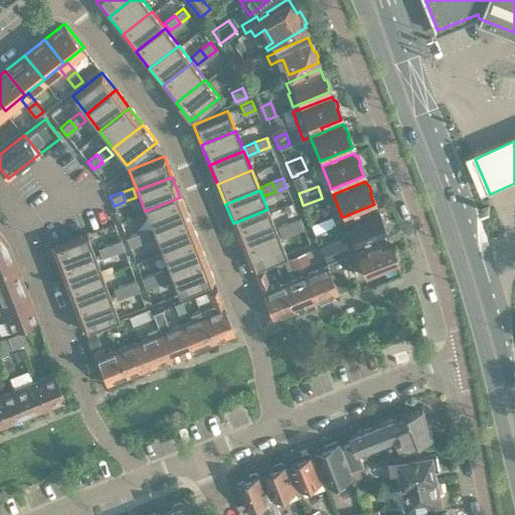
[(145,211),(153,231),(188,217),(180,197),(145,211)]
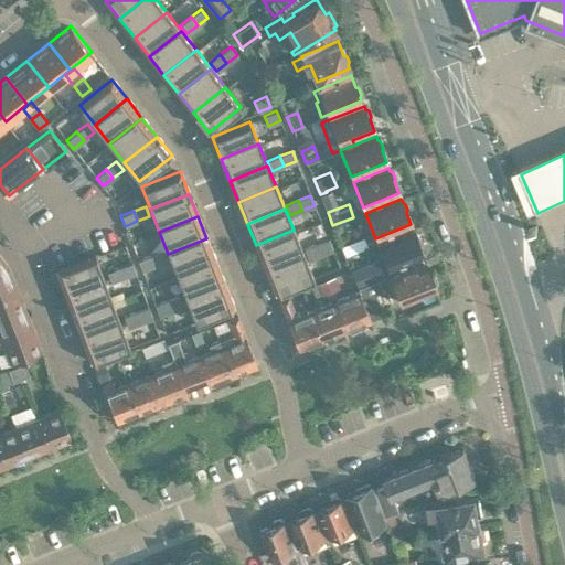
[(294,230),(256,245),(266,267),(302,252),(294,230)]
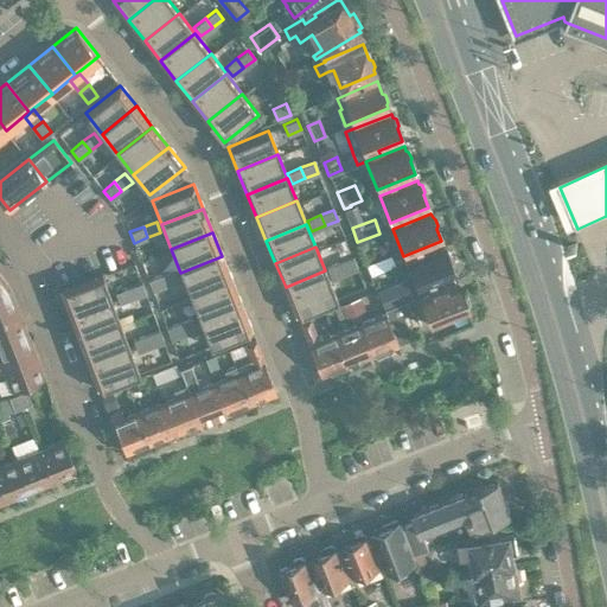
[(445,247),(406,262),(417,291),(455,275),(451,262),(452,260),(448,253),(446,251),(445,247)]
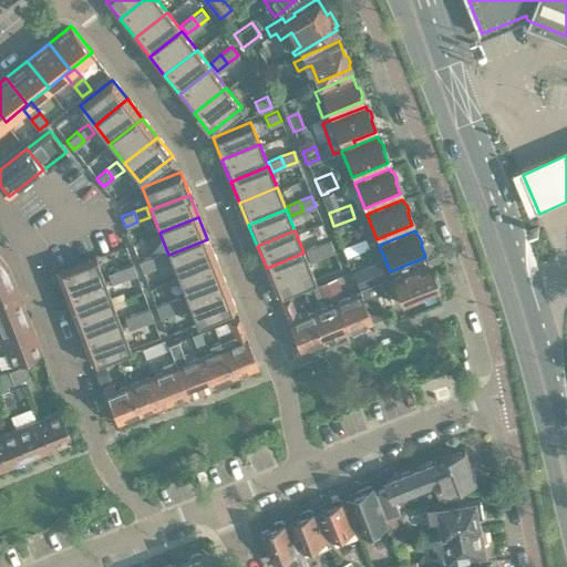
[(216,261),(207,239),(168,255),(177,277),(216,261)]
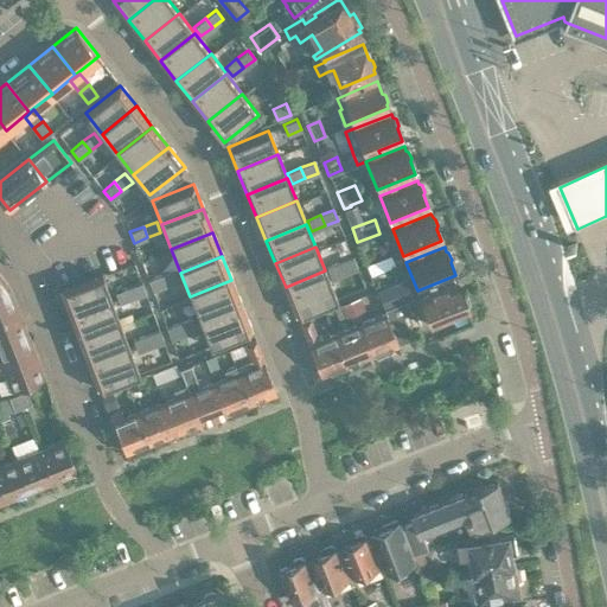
[(357,268),(352,257),(339,262),(344,273),(357,268)]
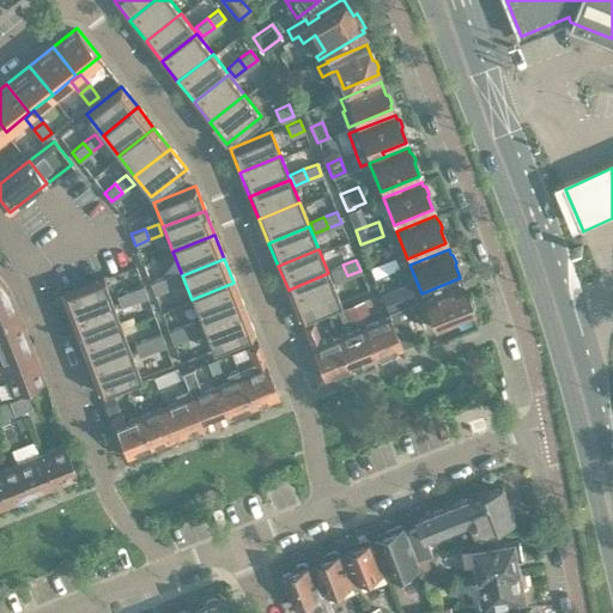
[(381,263),(370,267),(375,279),(386,274),(381,263)]
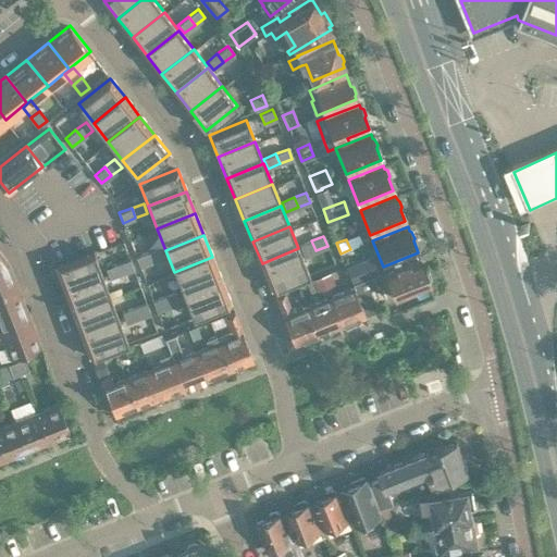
[(299,246),(304,256),(316,250),(311,240),(299,246)]
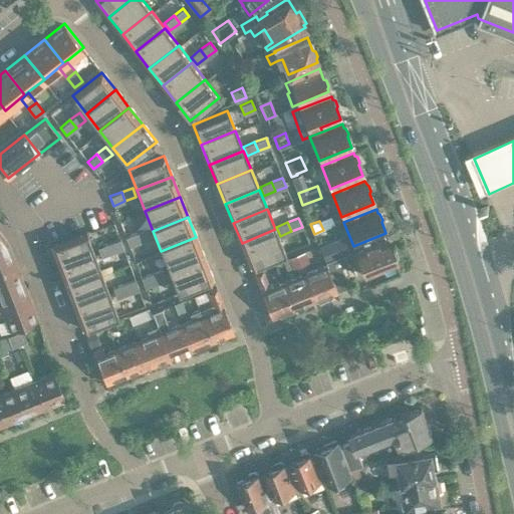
[(152,238),(148,228),(137,232),(140,242),(152,238)]
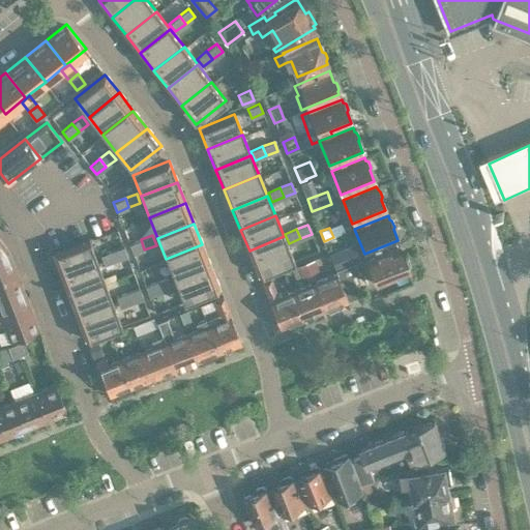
[(249,251),(258,271),(292,257),(284,236),(249,251)]
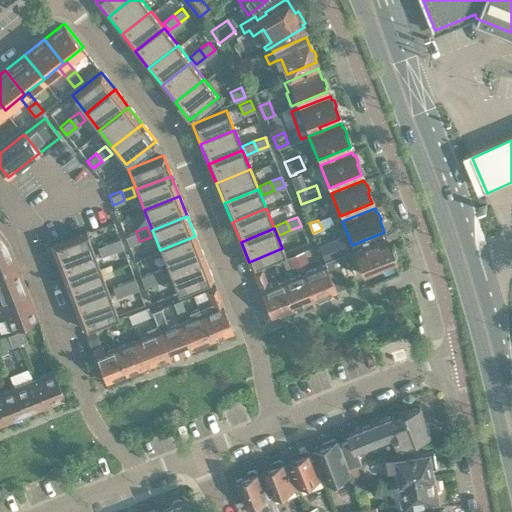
[(86,231),(51,244),(59,265),(93,252),(86,231)]
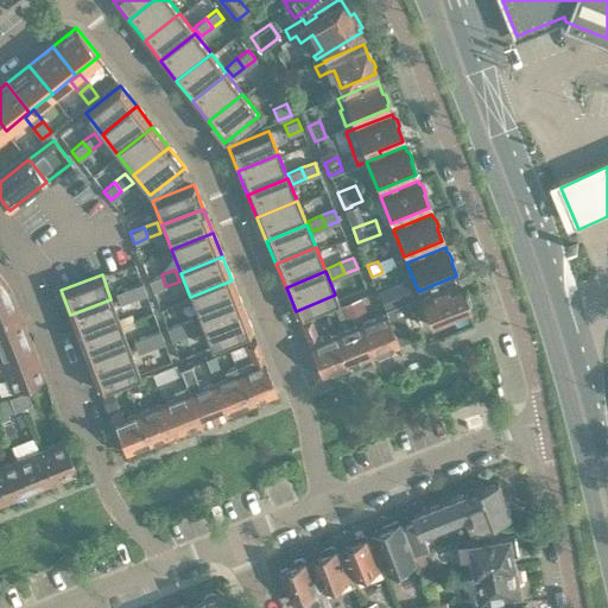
[(162,274),(149,280),(152,291),(165,286),(162,274)]
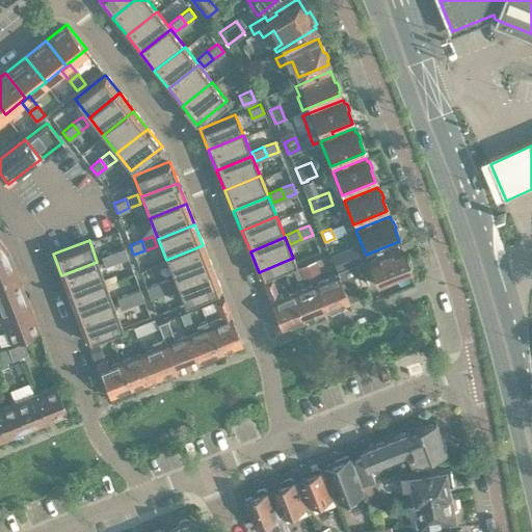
[(175,281),(211,267),(203,245),(166,260),(175,281)]
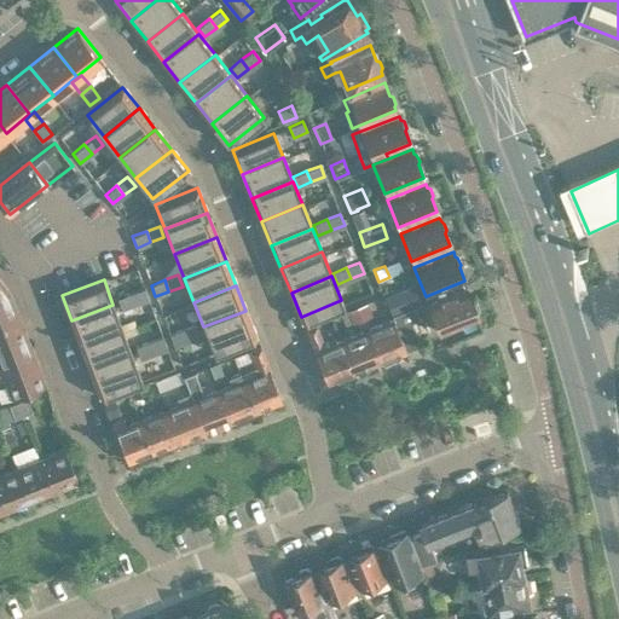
[(467,287),(428,302),(439,330),(478,314),(476,311),(479,308),(476,302),(473,301),(467,287)]
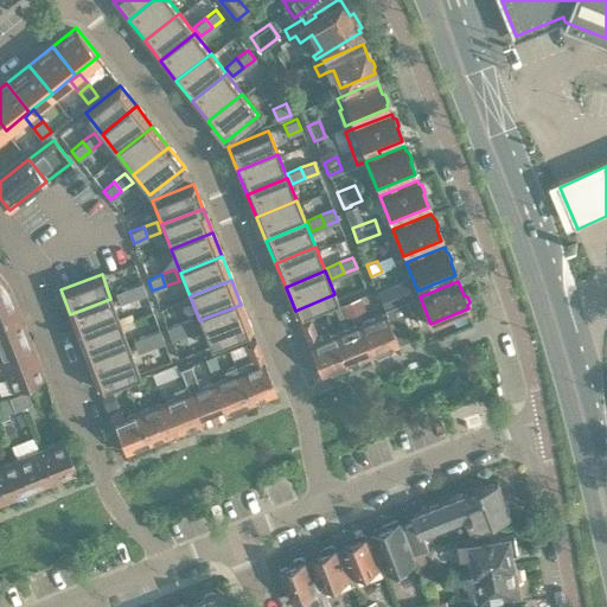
[(145,293),(141,282),(128,287),(132,298),(145,293)]
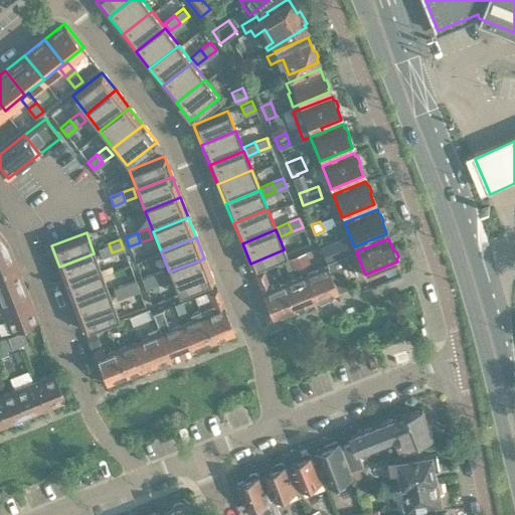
[(0,271),(16,265),(7,243),(0,246),(0,271)]
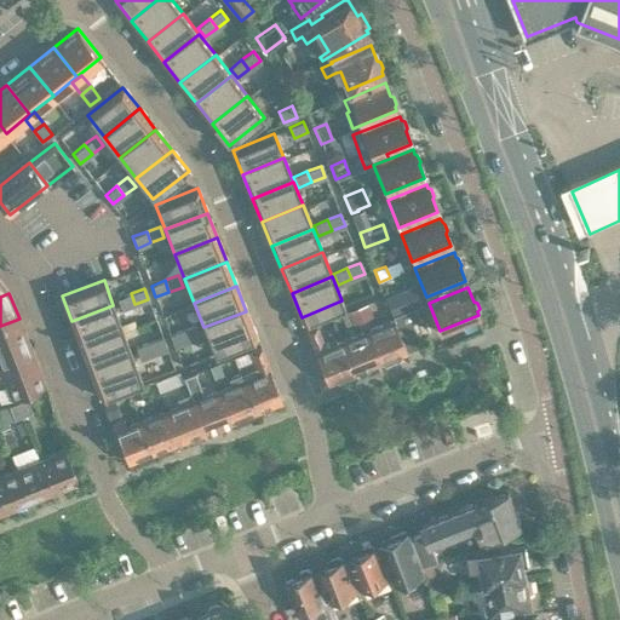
[(131,293),(116,298),(121,309),(135,304),(131,293)]
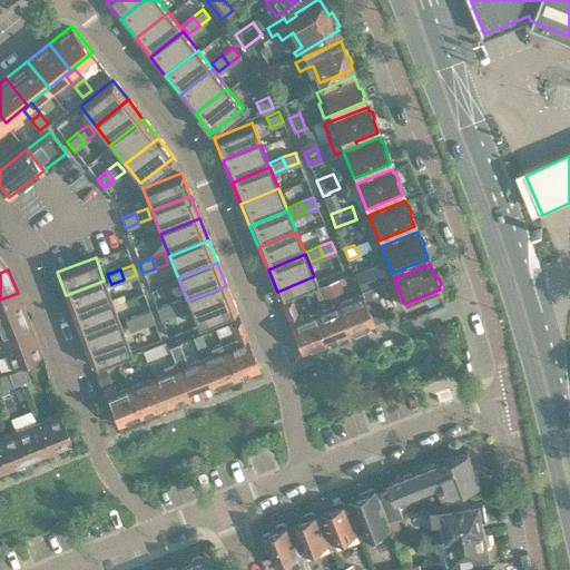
[(370,274),(374,284),(385,279),(381,269),(370,274)]
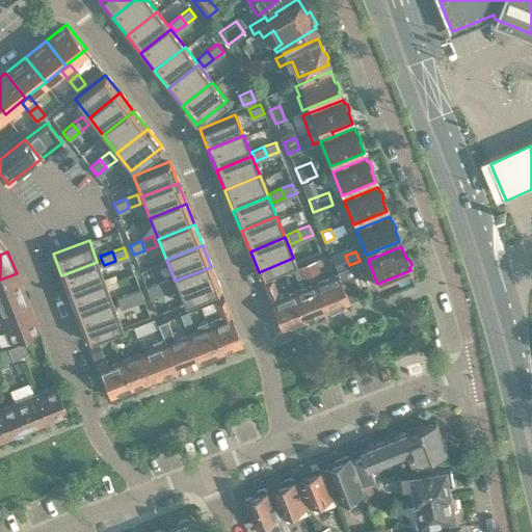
[(344,255),(331,259),(337,271),(349,266),(349,265),(345,256),(344,255)]
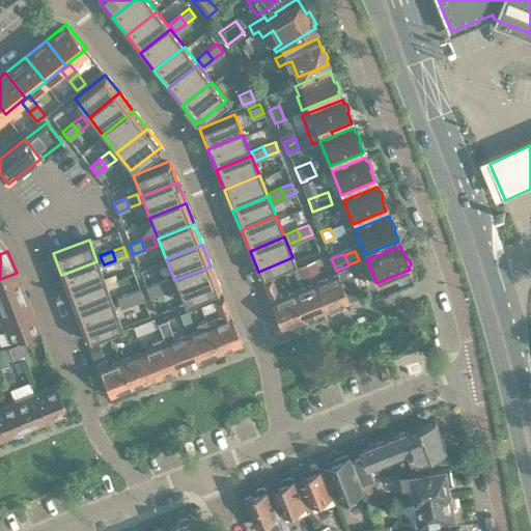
[(312,260),(305,263),(309,273),(316,271),(312,260)]
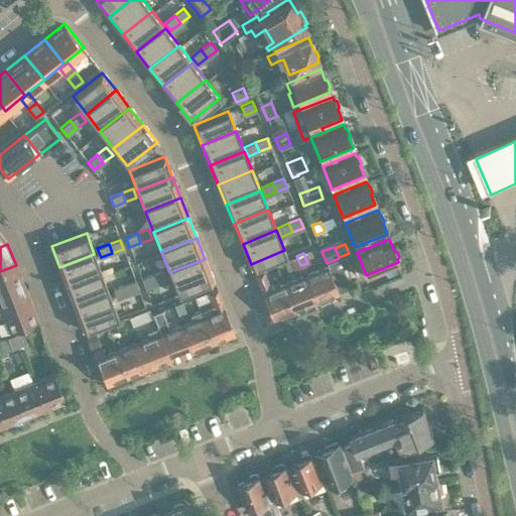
[(94,254),(59,267),(67,288),(102,274),(94,254)]
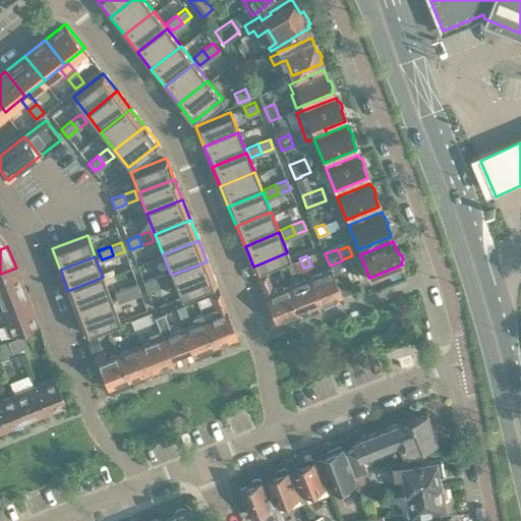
[(303,268),(299,258),(291,262),(295,272),(303,268)]
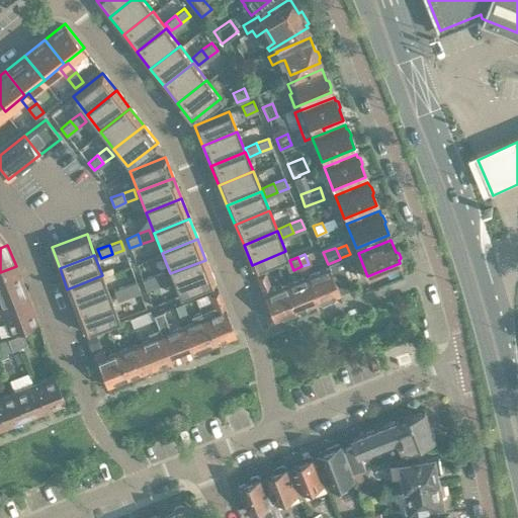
[(328,264),(332,274),(349,267),(345,257),(340,259),(328,264)]
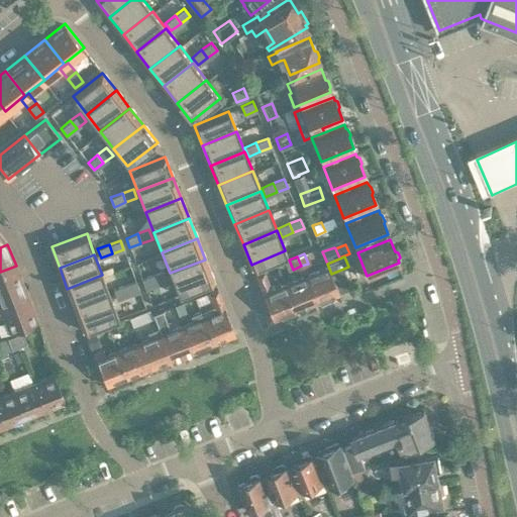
[(178,294),(213,281),(205,260),(170,273),(178,294)]
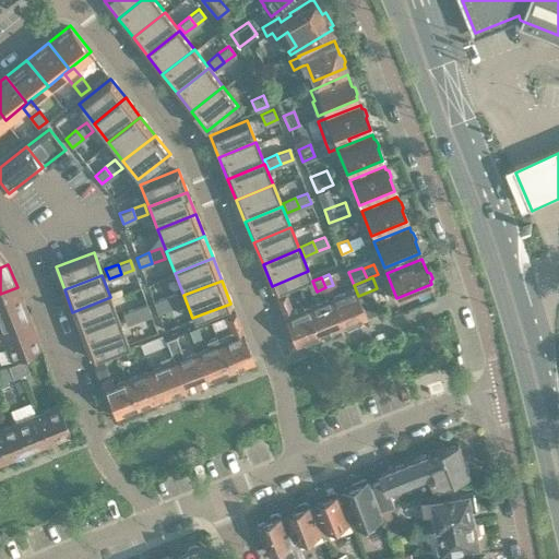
[(0,316),(24,307),(18,287),(0,294),(0,316)]
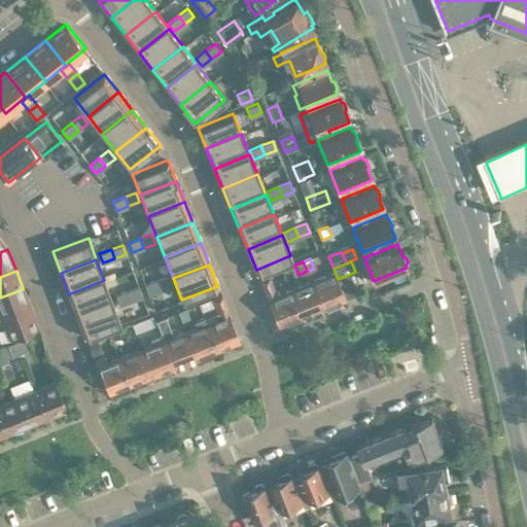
[(334,272),(310,281),(321,308),(345,299),(344,297),(337,279),(334,272)]
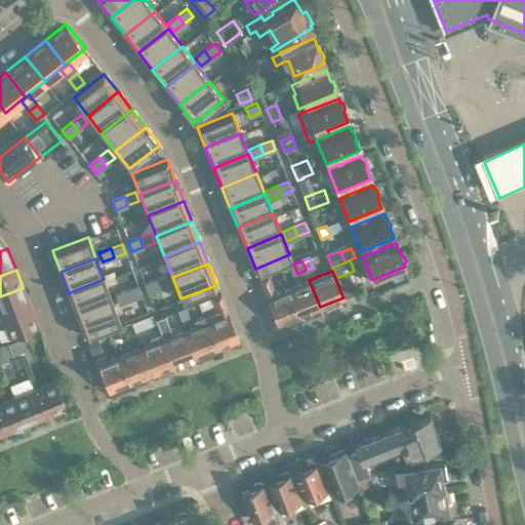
[(276,324),(297,316),(286,288),(274,293),(267,274),(257,278),(276,324)]
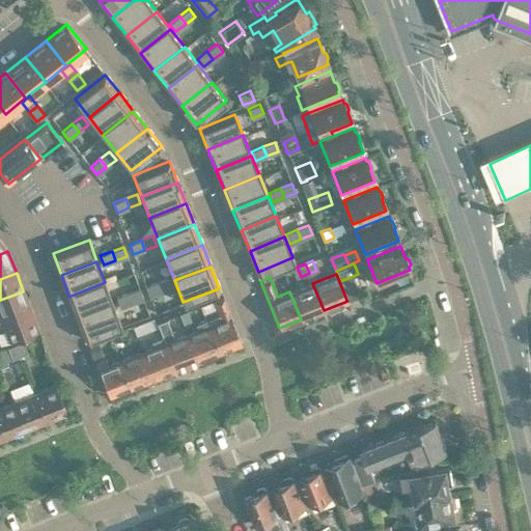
[(352,277),(339,281),(346,300),(359,296),(352,277)]
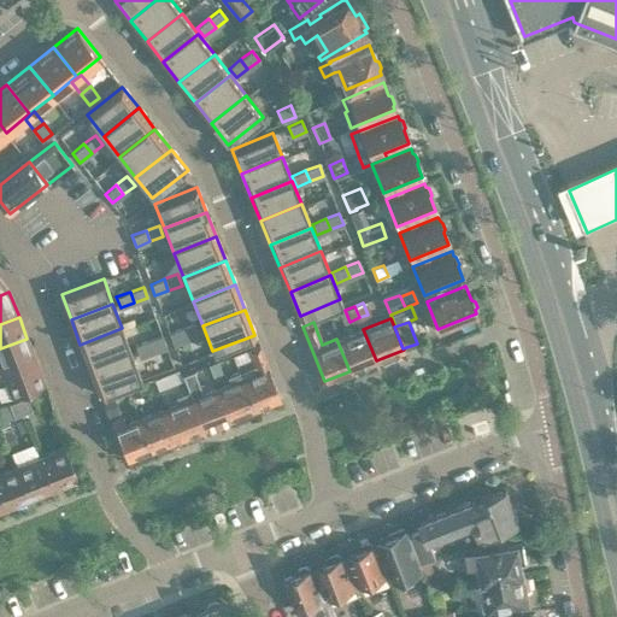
[(200,334),(195,323),(182,328),(187,339),(200,334)]
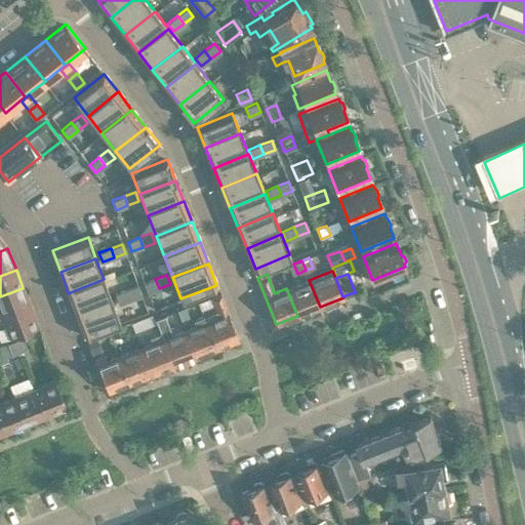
[(104,279),(68,293),(76,314),(112,300),(104,279)]
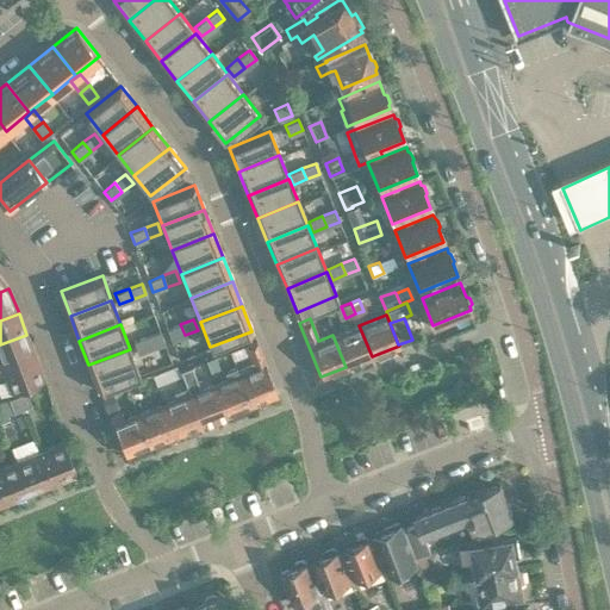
[(180,324),(167,329),(170,341),(185,335),(180,324)]
